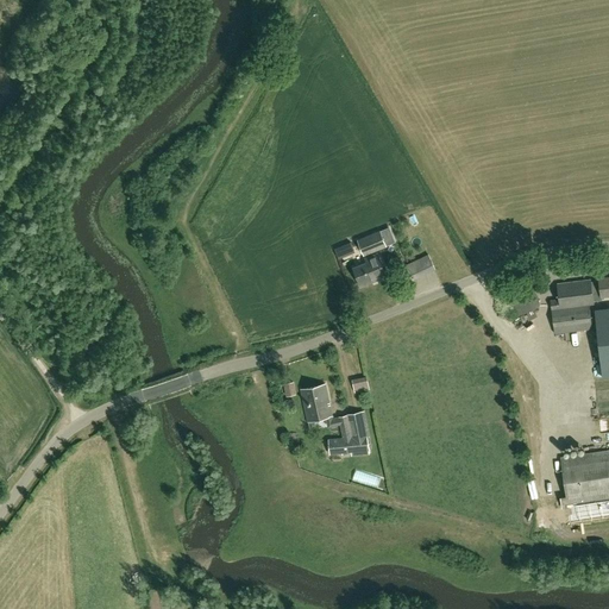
[(380,231),(358,240),(364,256),(387,246),(380,231)]
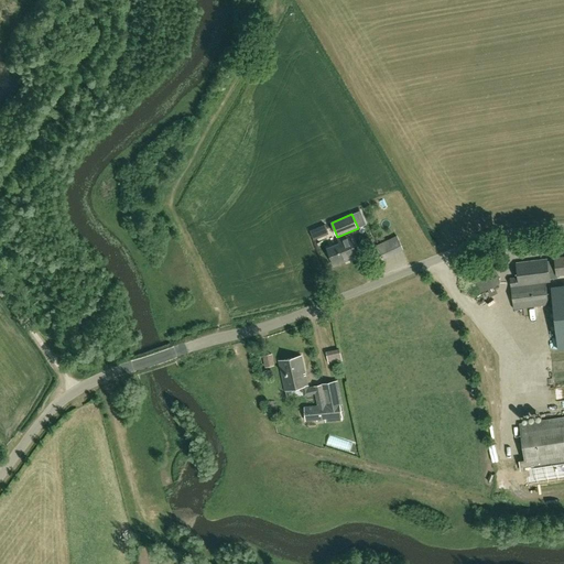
[(311,229),(314,238),(322,236),(318,227),(311,229)]
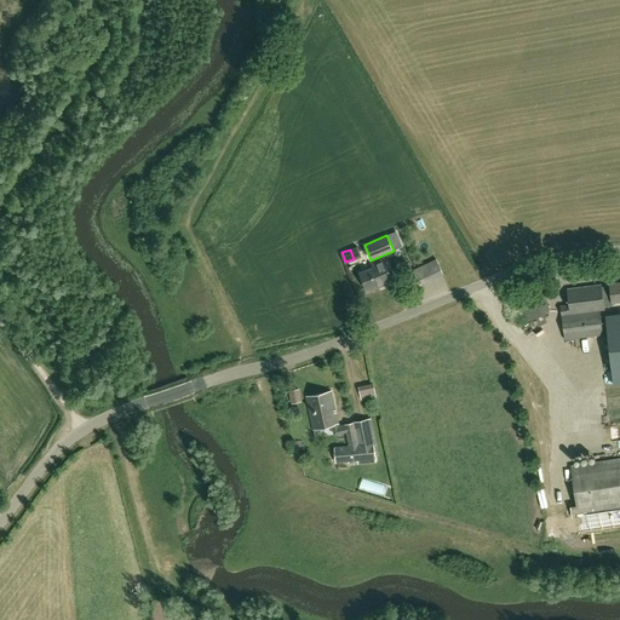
[(378,285),(392,279),(385,258),(372,263),(374,268),(361,273),(368,291),(379,287),(378,285)]
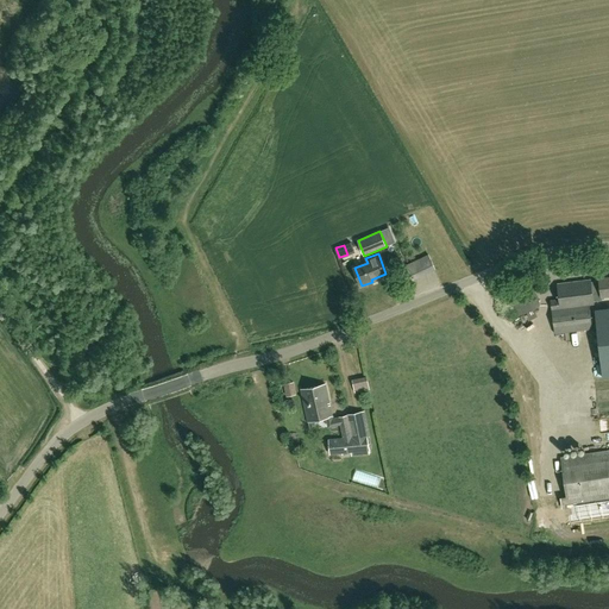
[(410,264),(415,272),(437,262),(432,253),(410,264)]
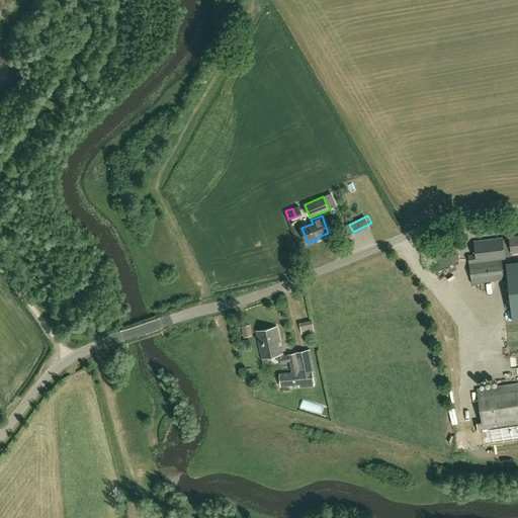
[(354,231),(356,237),(374,230),(372,225),(354,231)]
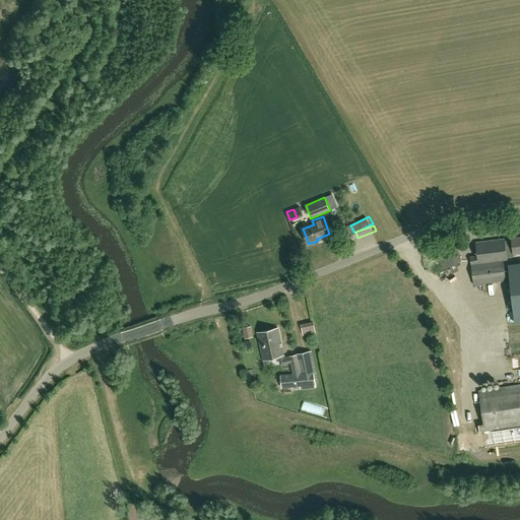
[(443,269),(460,261),(459,254),(450,235),(431,244),(443,269)]
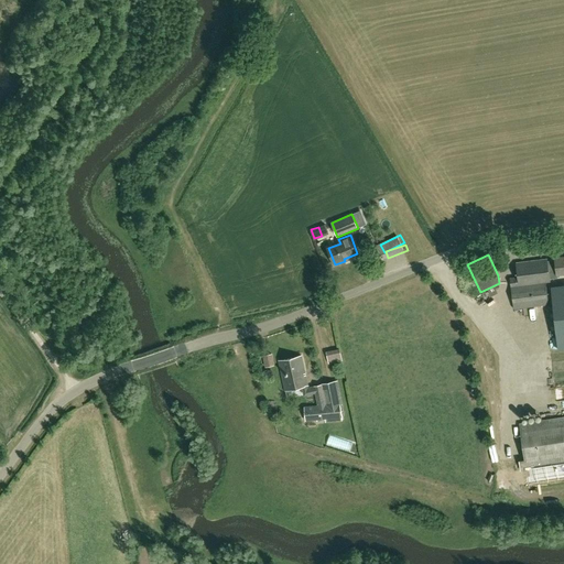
[(549,304),(545,282),(550,282),(550,279),(559,278),(557,274),(563,273),(563,257),(555,258),(555,261),(548,261),(548,259),(546,259),(516,263),(518,278),(510,279),(513,308),(549,304)]
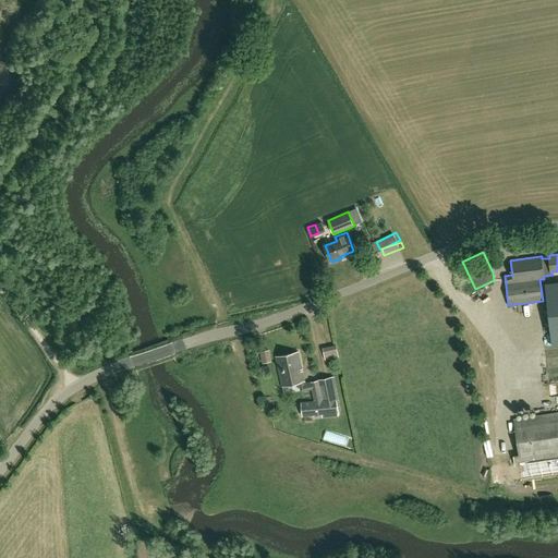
[(488,292),(496,291),(495,282),(487,283),(488,292)]
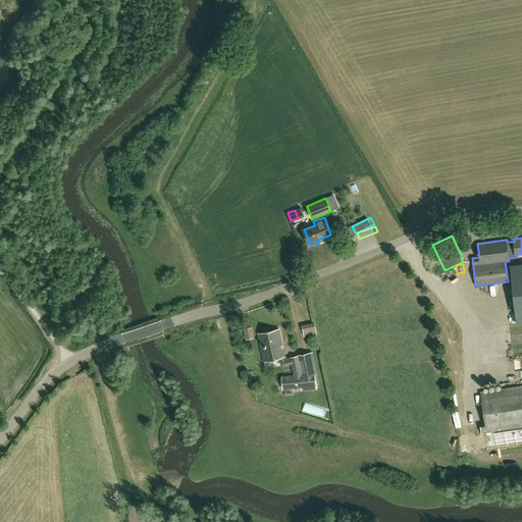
[(521,284),(515,286),(513,290),(516,323),(521,322),(521,284)]
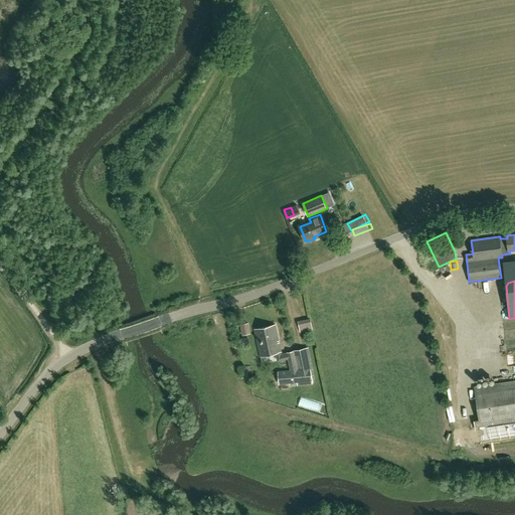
[(302,312),(311,309),(307,296),(298,298),(302,312)]
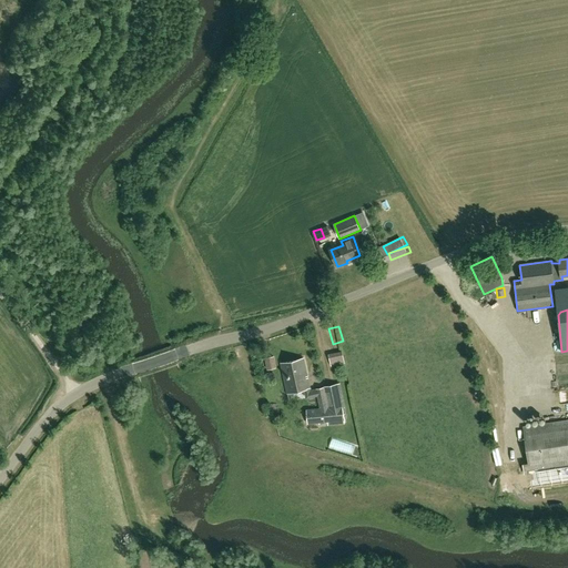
[(347,353),(333,356),(335,366),(350,363),(347,353)]
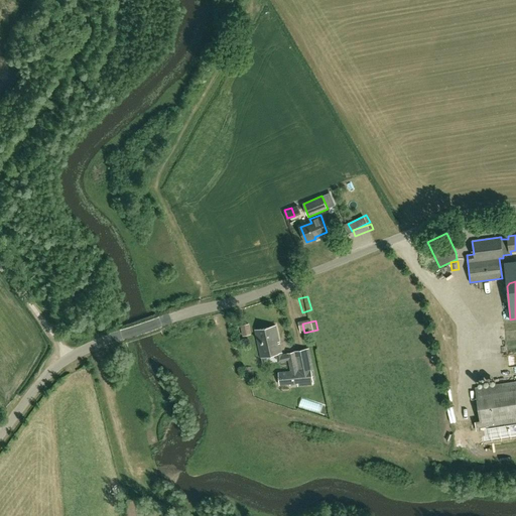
[(241,325),(243,335),(252,334),(250,324),(241,325)]
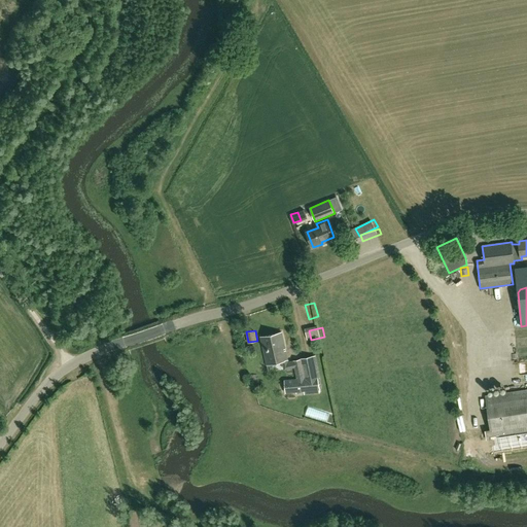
[(286,360),(287,359),(282,332),(261,337),(268,364),(281,361),(286,360)]
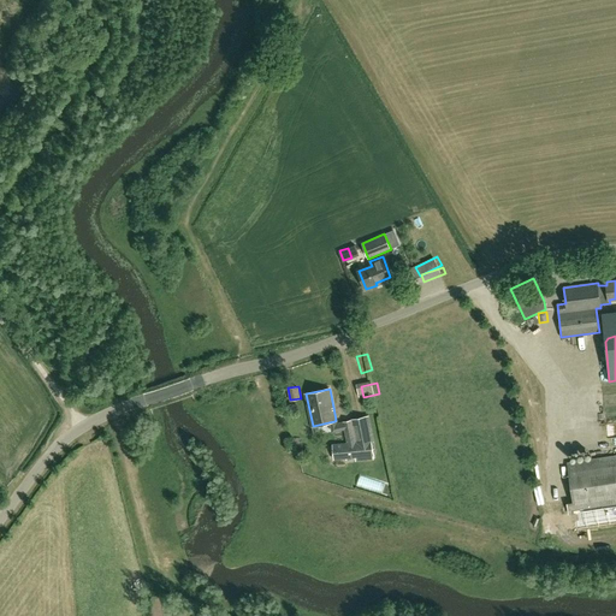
[(372,440),(367,419),(367,416),(351,419),(351,420),(343,421),(343,422),(335,424),(335,421),(329,422),(330,427),(333,430),(344,427),(348,443),(333,444),(335,458),(356,456),(356,460),(373,458),(373,455),(374,455),(371,440),(372,440)]
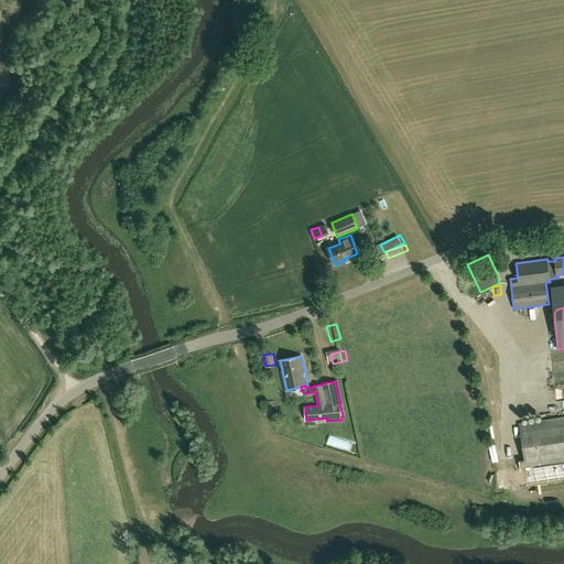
[(520,470),(563,464),(563,418),(519,424),(524,461),(519,462),(520,470)]
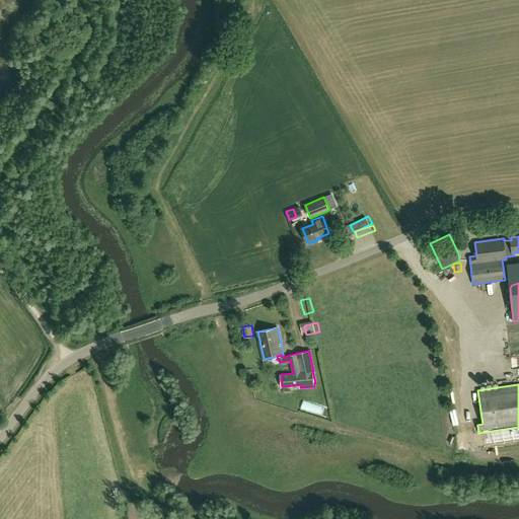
[(308,401),(306,411),(326,417),(329,408),(308,401)]
